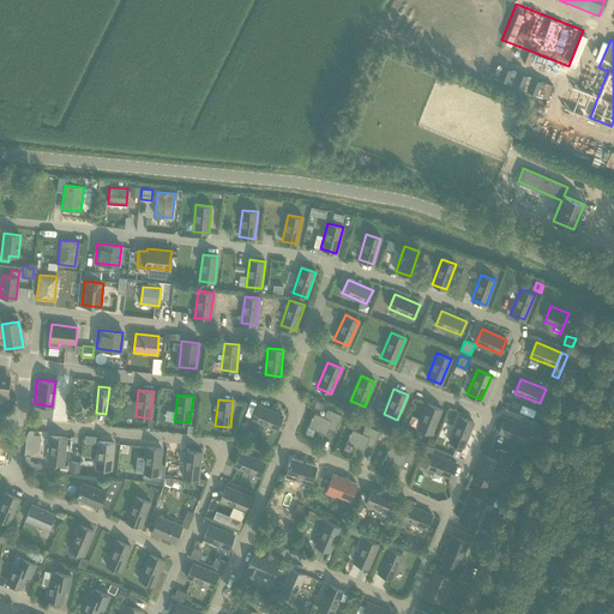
[(317,401),(313,407),(321,410),(325,404),(317,401)]
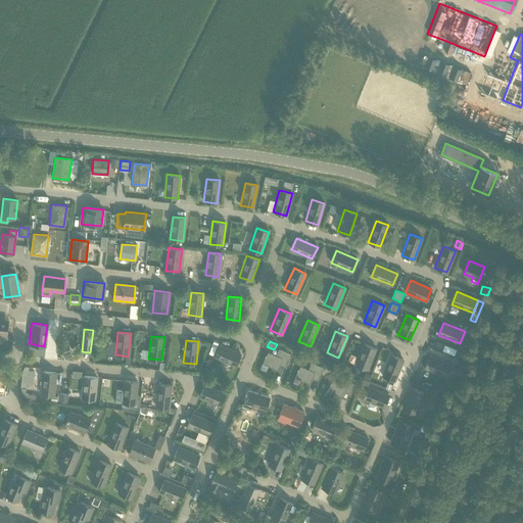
[(364,343),(355,365),(367,370),(376,348),(364,343)]
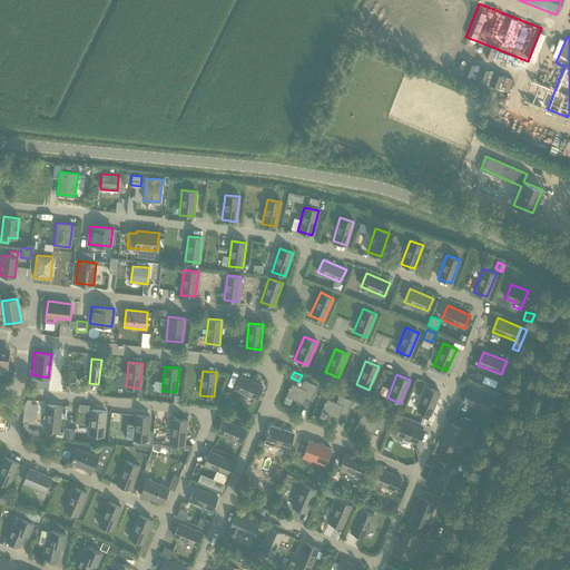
[(262,386),(239,375),(234,389),(256,399),(262,386)]
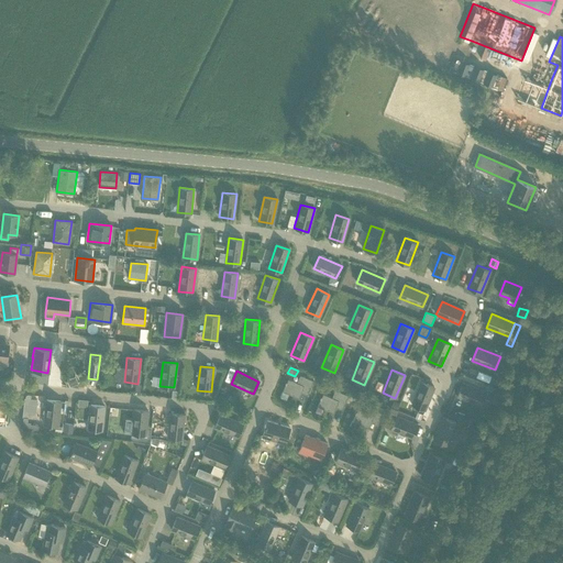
[(283,392),(298,398),(301,393),(307,395),(313,381),(300,375),(297,383),(288,378),(283,392)]
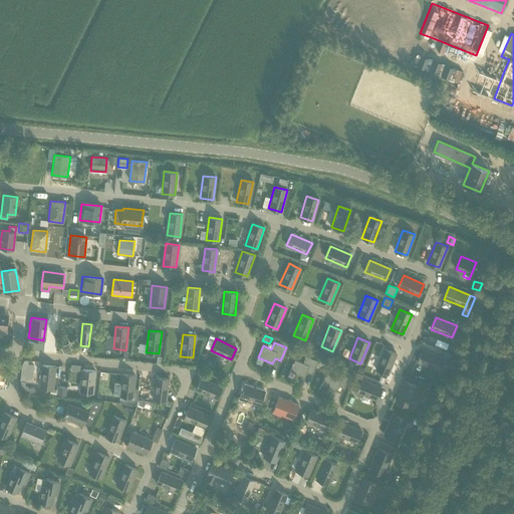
[(68,343),(61,346),(63,352),(71,349),(68,343)]
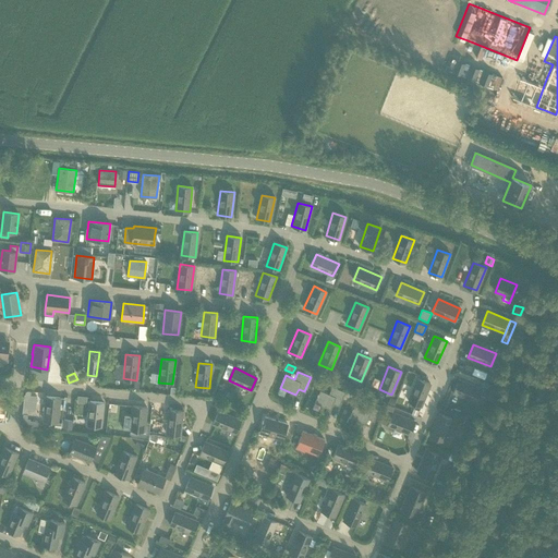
[(417,378),(408,401),(421,407),(431,384),(417,378)]
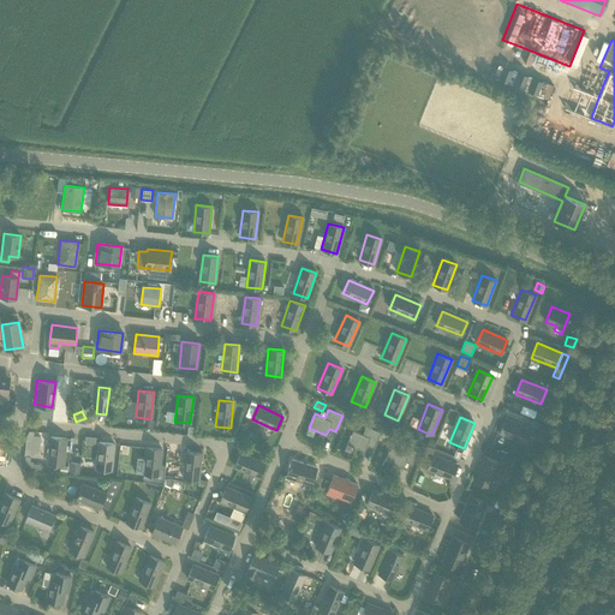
[(530,429),(505,418),(500,433),(524,443),(527,436),(530,430),(530,429)]
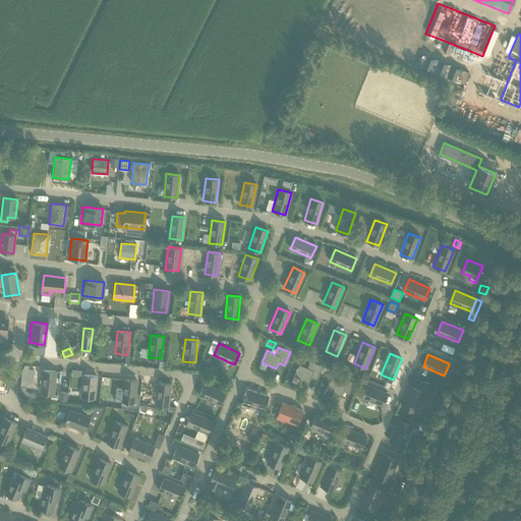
[(294,375),(308,382),(310,377),(316,380),(323,366),(310,360),(307,367),(299,364),(294,375)]
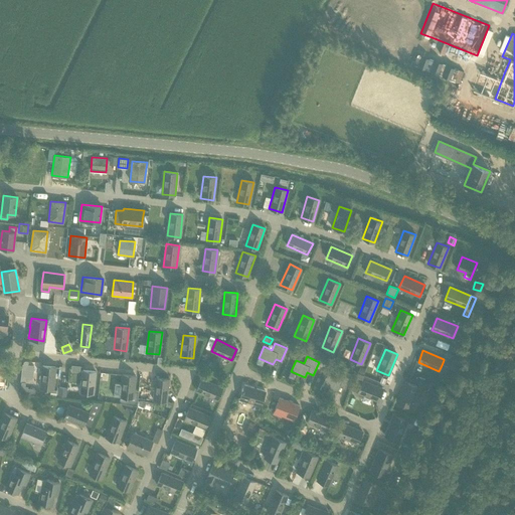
[(202,358),(199,365),(206,368),(209,361),(202,358)]
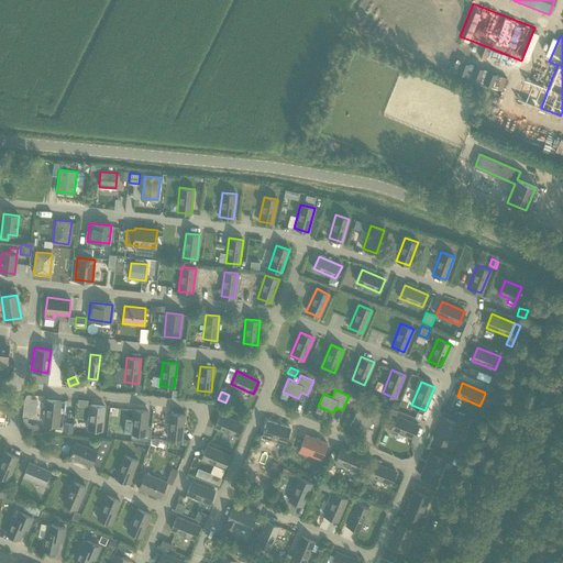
[(354,394),(352,400),(362,405),(364,398),(354,394)]
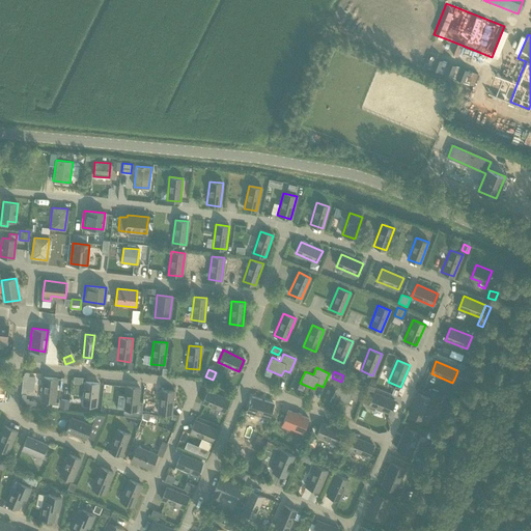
[(0,397),(5,398),(8,374),(0,372),(0,397)]
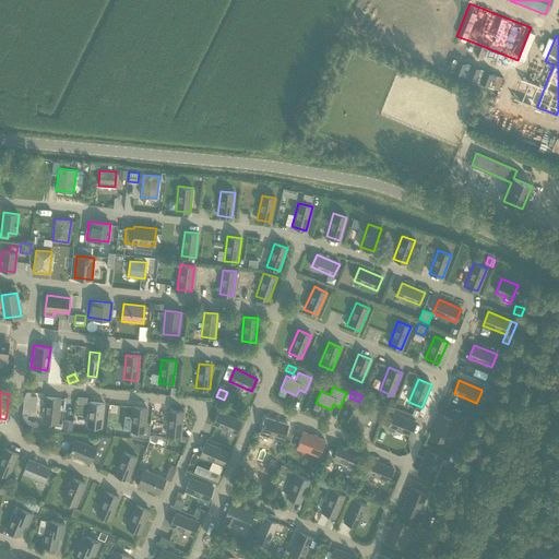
[(46,397),(44,421),(58,423),(60,399),(46,397)]
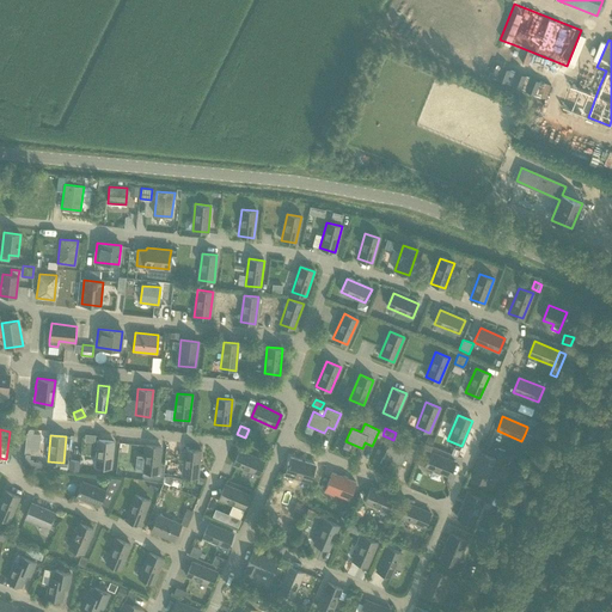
[(110,469),(114,441),(98,440),(96,466),(110,469)]
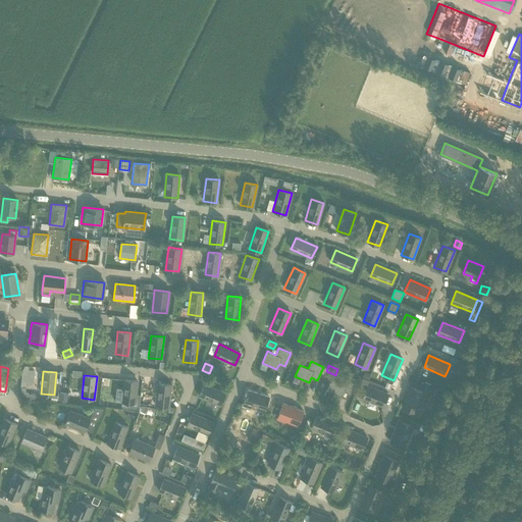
[(331,378),(327,390),(342,397),(344,392),(350,394),(356,380),(344,375),(341,382),(331,378)]
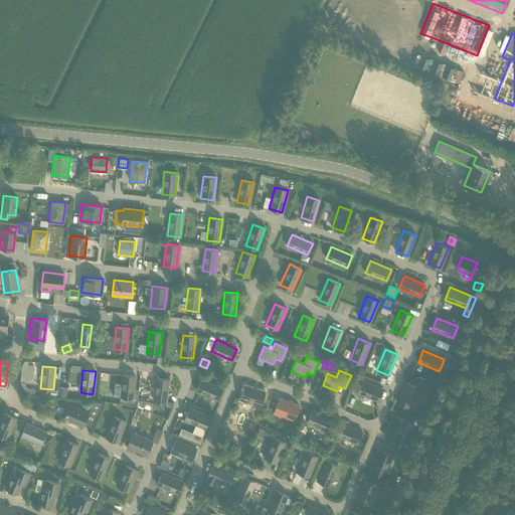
[(134,389),(136,376),(123,374),(120,397),(133,398),(134,393),(134,389)]
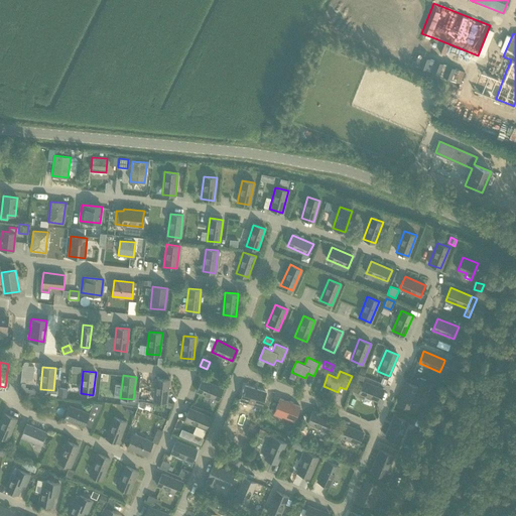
[(166,402),(169,380),(156,379),(154,401),(166,402)]
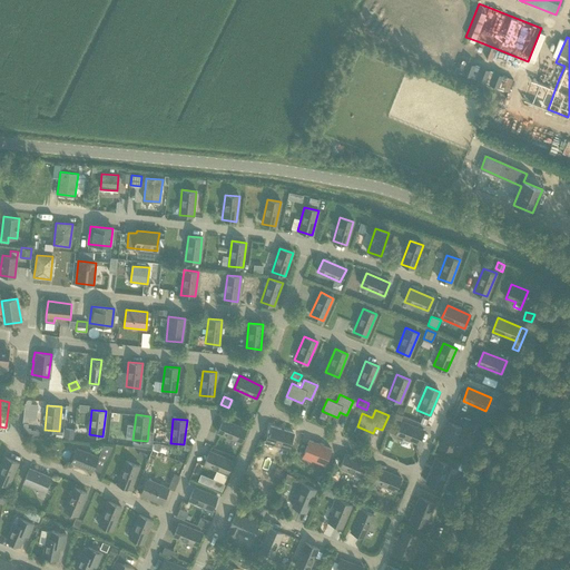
[(223,420),(217,433),(241,442),(246,430),(223,420)]
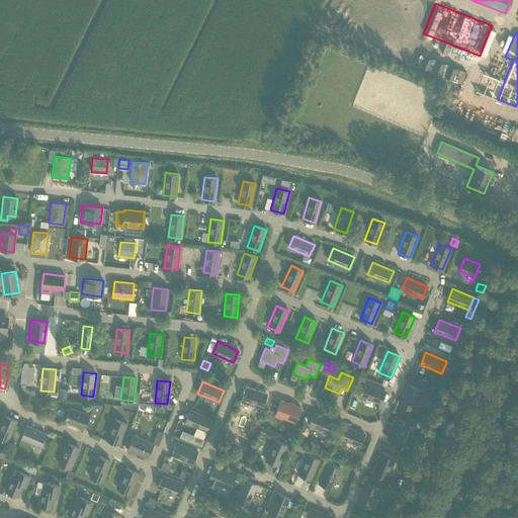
[(384,391),(364,382),(359,395),(380,403),(384,391)]
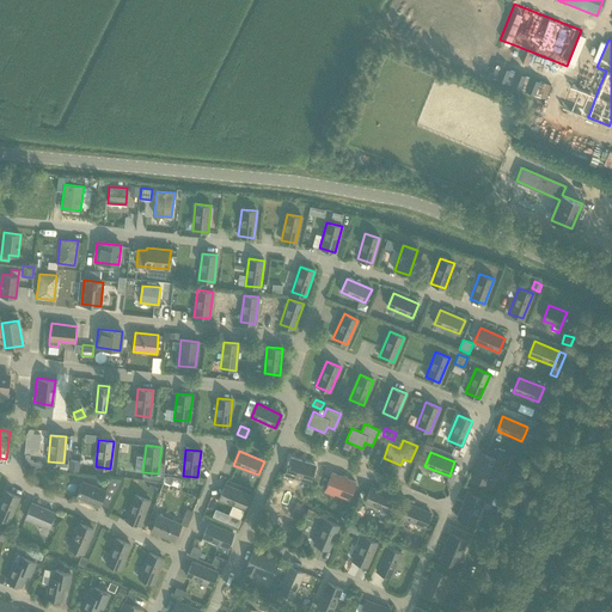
[(485,484),(496,459),(482,453),(471,478),(485,484)]
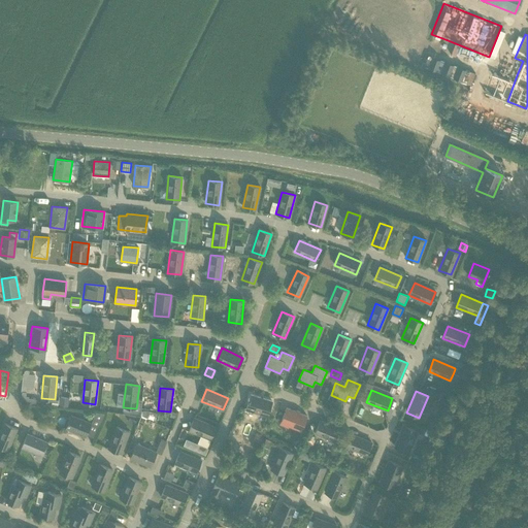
[(245,409),(267,416),(271,401),(251,394),(245,409)]
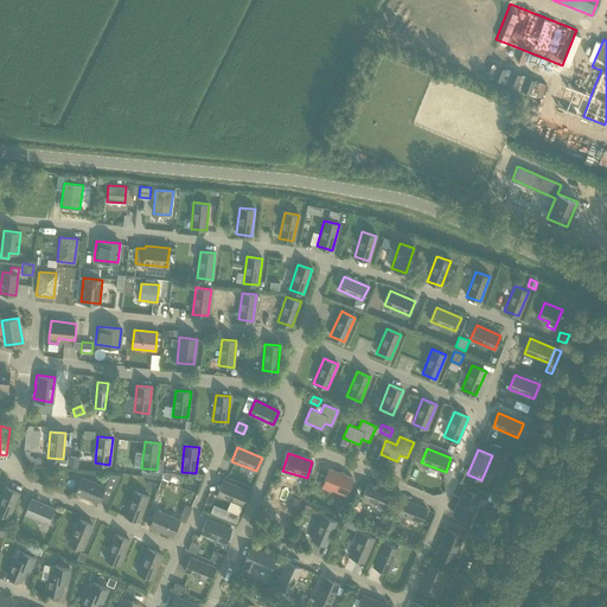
[(33,455),(25,454),(24,464),(42,465),(42,459),(33,458),(33,455)]
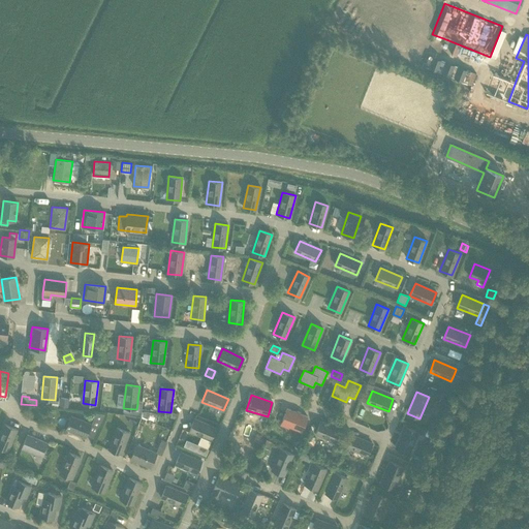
[(441,397),(438,404),(445,407),(448,400),(441,397)]
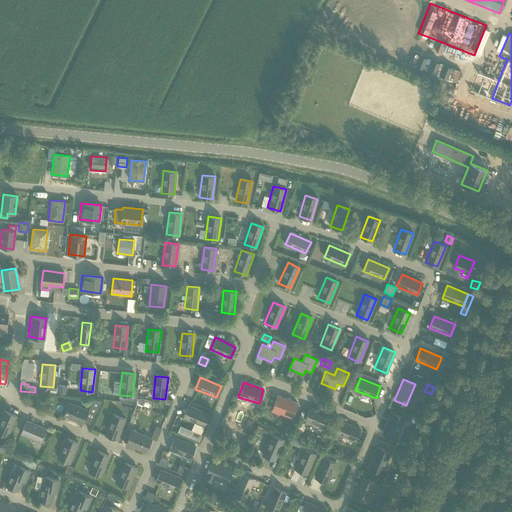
[(58,385),(57,393),(65,394),(66,386),(58,385)]
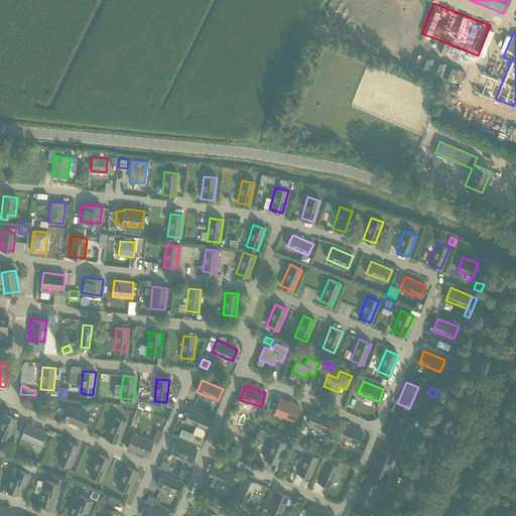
[(355,410),(358,399),(352,397),(349,409),(355,410)]
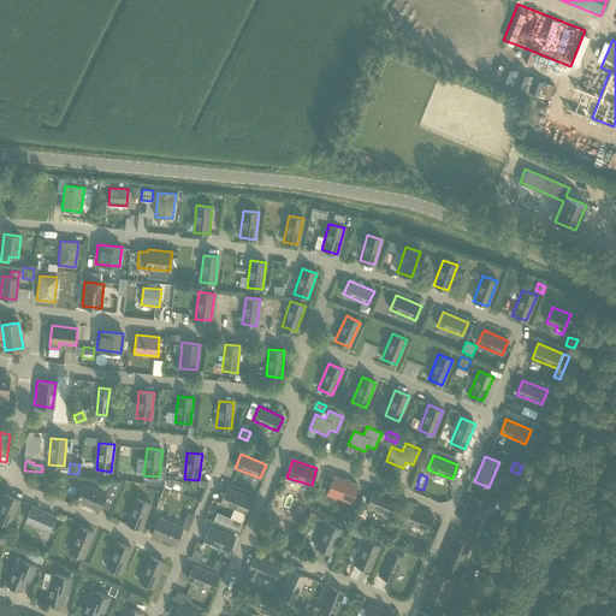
[(335,475),(327,492),(350,502),(357,485),(335,475)]
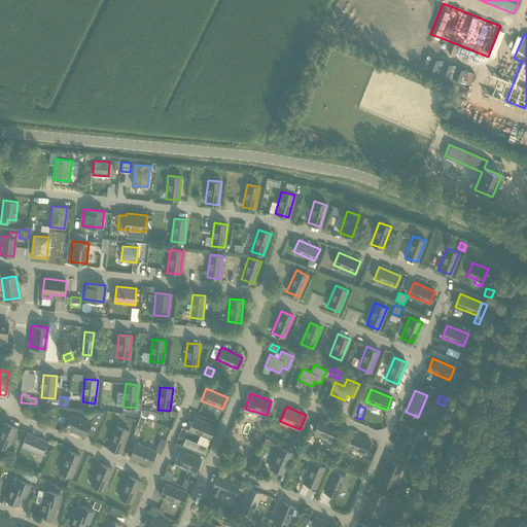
[(96,410),(92,420),(99,423),(104,411),(96,410)]
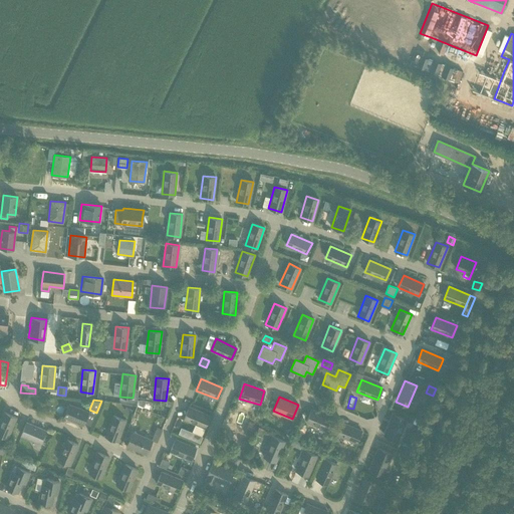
[(88,412),(68,404),(63,417),(83,425),(88,412)]
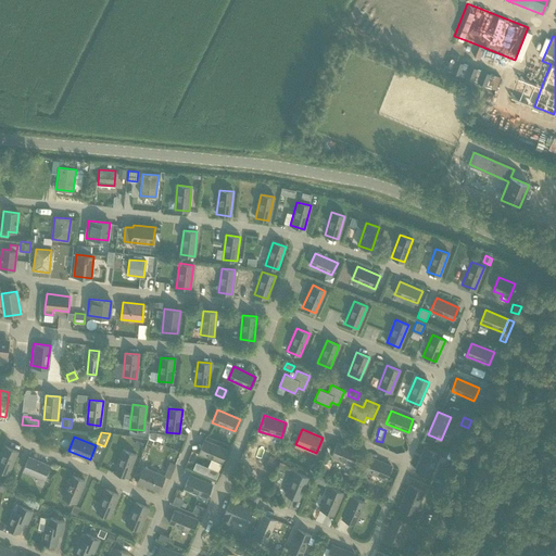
[(204,440),(199,453),(222,463),(227,450),(204,440)]
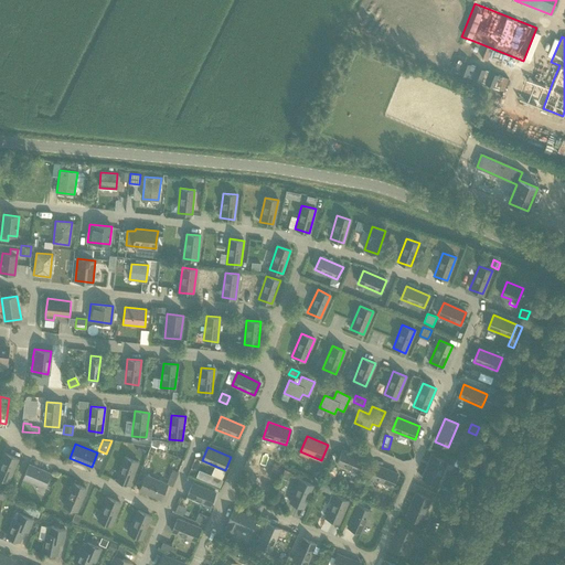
[(360,472),(365,459),(342,450),(337,464),(360,472)]
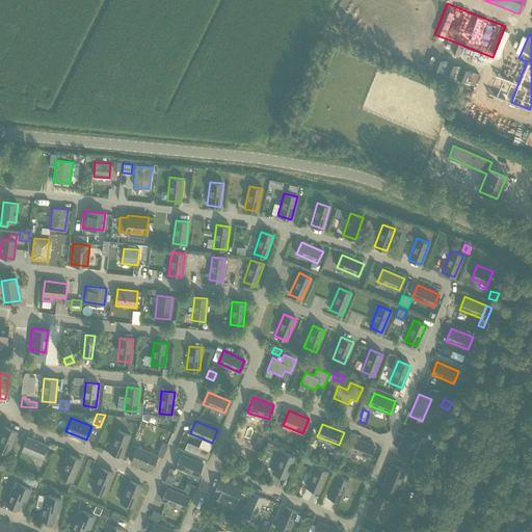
[(17,432),(4,427),(0,437),(0,450),(7,453),(17,432)]
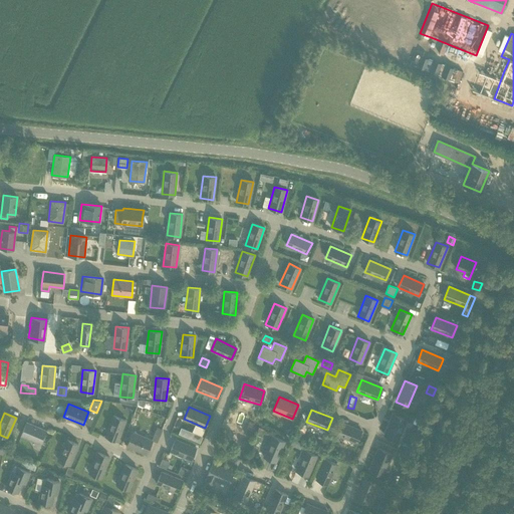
[(397,441),(406,420),(393,415),(384,436),(397,441)]
